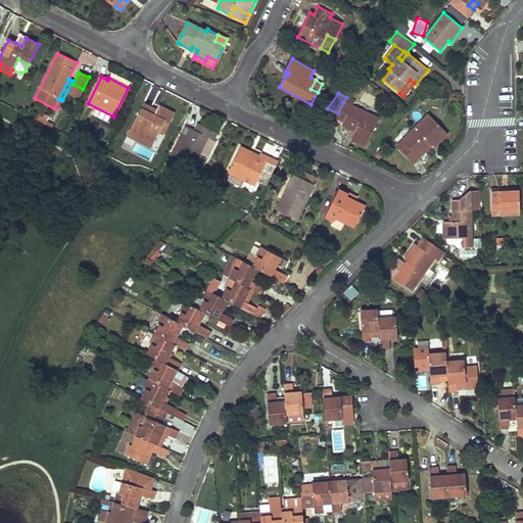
[(338,113),(336,117),(343,121),(343,123),(357,129),(354,132),(351,140),(366,147),(379,120),(351,106),(354,100),(346,97),(343,102),(338,113)]
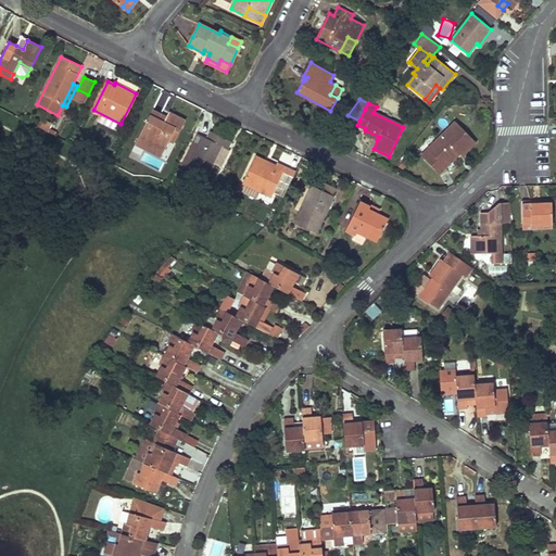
[(161,115),(152,111),(136,143),(144,148),(147,143),(163,152),(169,140),(175,129),(179,133),(185,122),(168,113),(166,117),(164,122),(160,118),(161,115)]
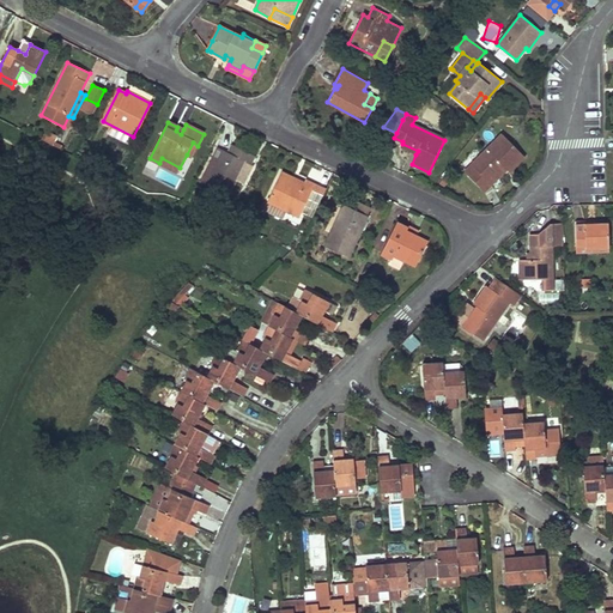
[(56,135),(49,132),(44,140),(52,145),(56,135)]
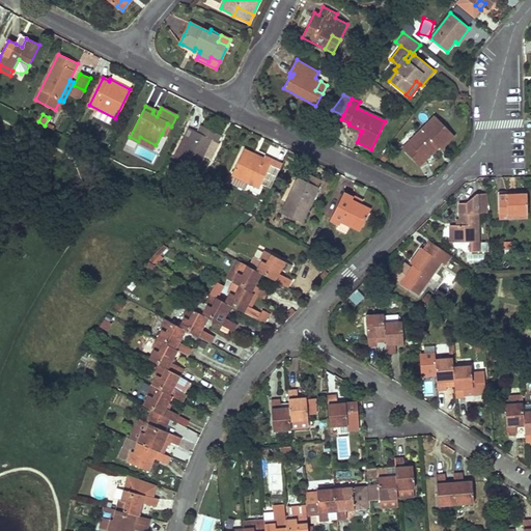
[(435,116),(402,149),(414,161),(420,155),(422,158),(437,144),(439,146),(441,148),(453,135),(435,116)]
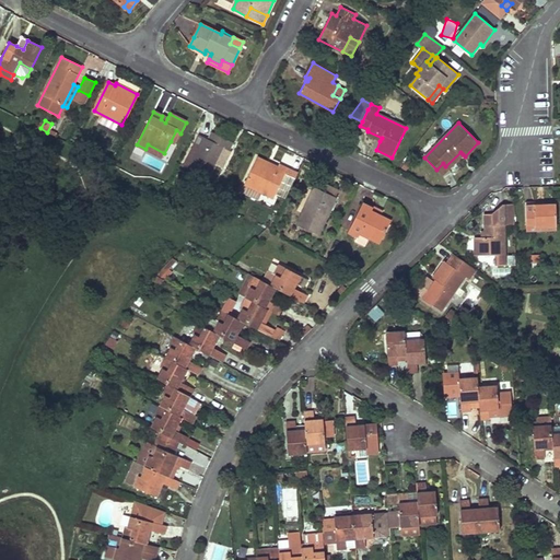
[(176,130),(171,141),(175,143),(181,133),(176,130)]
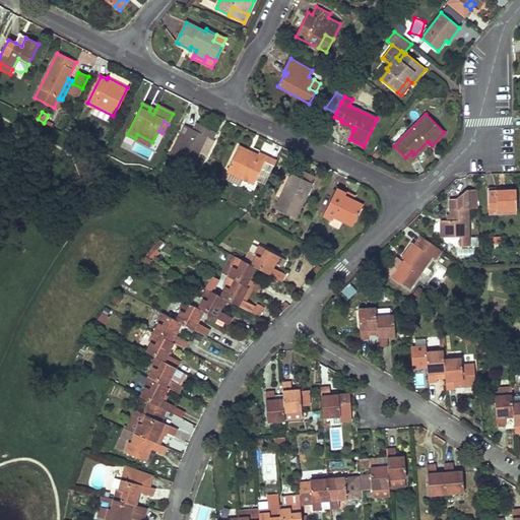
[(341,122),(339,125),(352,131),(354,128),(341,122)]
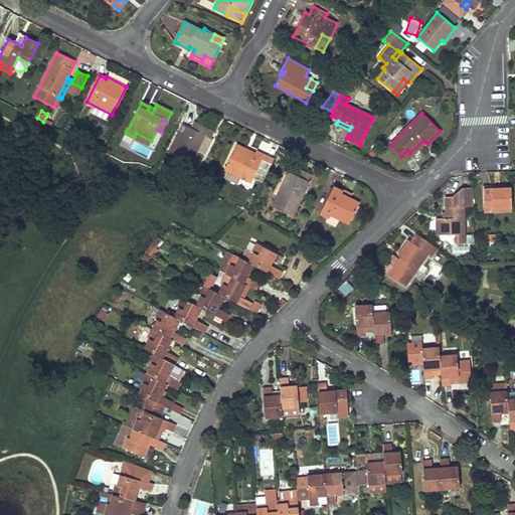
[(173,142),(168,152),(192,164),(198,151),(206,136),(211,138),(214,131),(195,122),(191,128),(187,126),(178,145),(174,143),(173,142)]
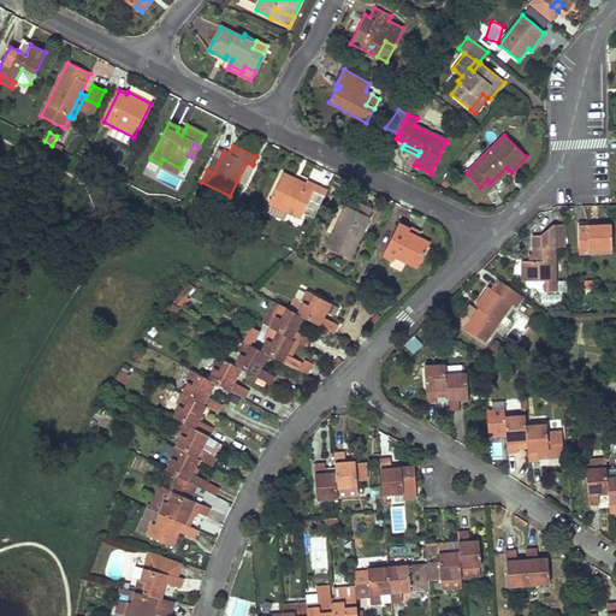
[(220,149),(208,171),(213,173),(224,150),(220,149)]
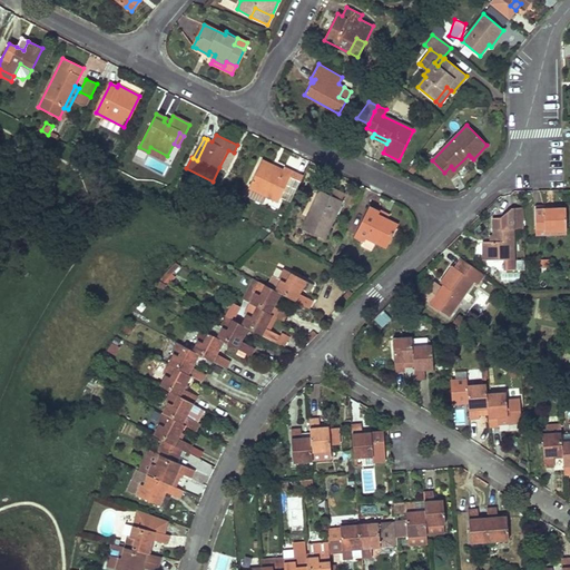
[(167,156),(150,147),(148,151),(165,160),(167,156)]
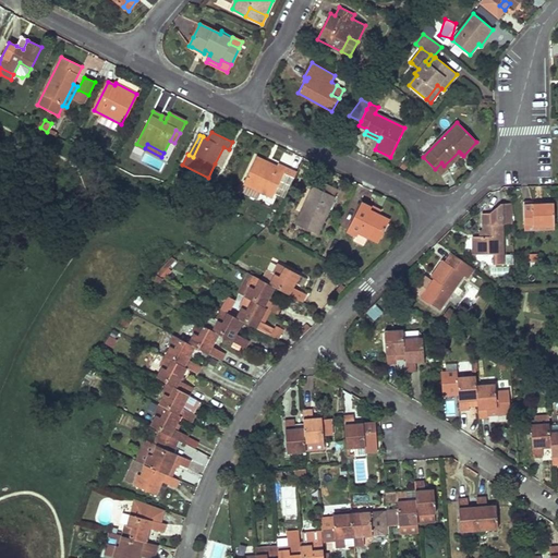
[(223,147),(215,164),(222,168),(231,150),(229,149),(223,147)]
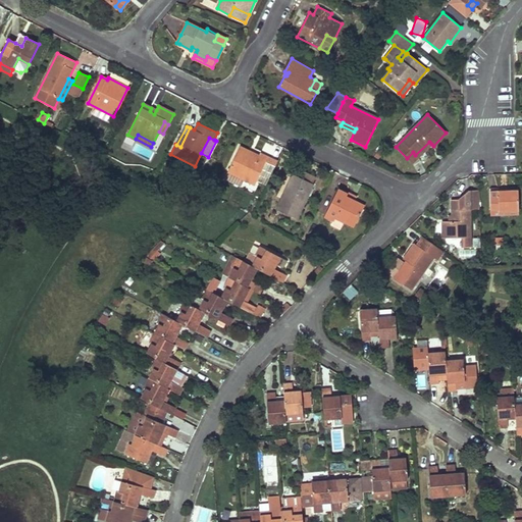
[(413,152),(407,158),(412,163),(431,144),(429,142),(415,155),(413,152)]
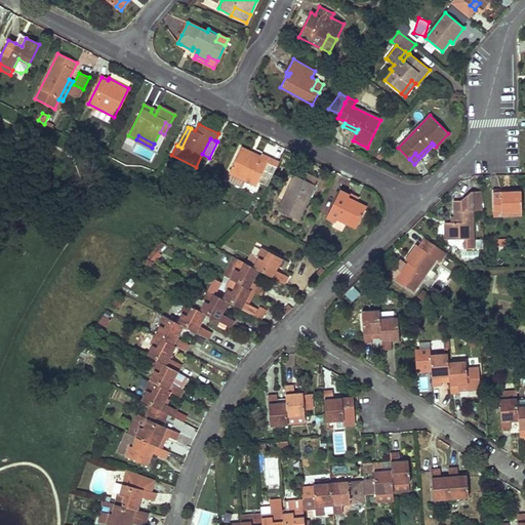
[(258,161),(260,157),(241,147),(239,152),(258,161)]
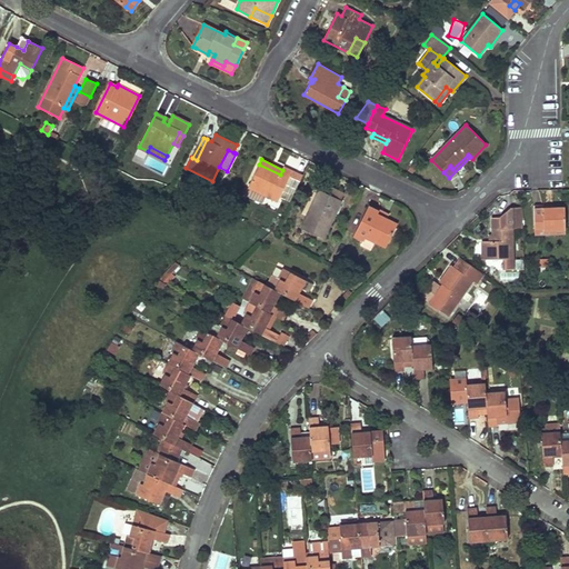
[(290,201),(302,177),(285,167),(282,170),(280,175),(259,165),(248,187),(266,196),(278,201),(280,197),(290,201)]
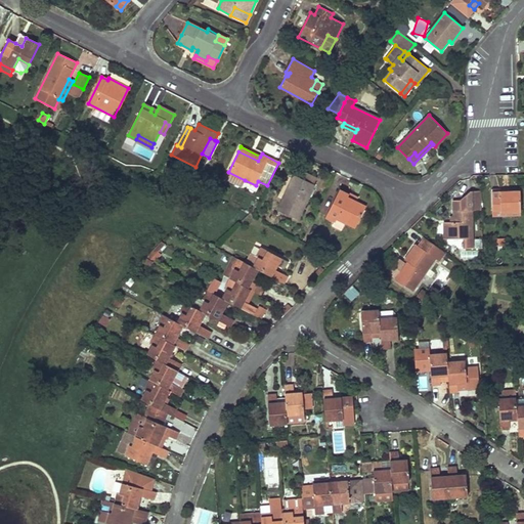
[(300,169),(296,176),(312,184),(315,177),(300,169)]
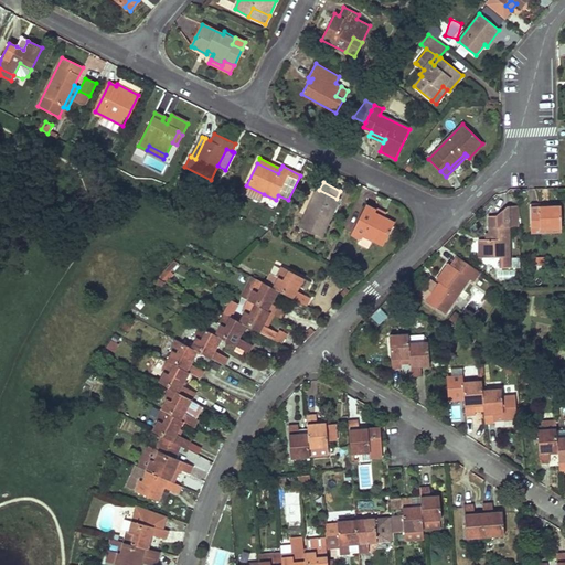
[(264,194),(246,185),(243,192),(260,201),(264,194)]
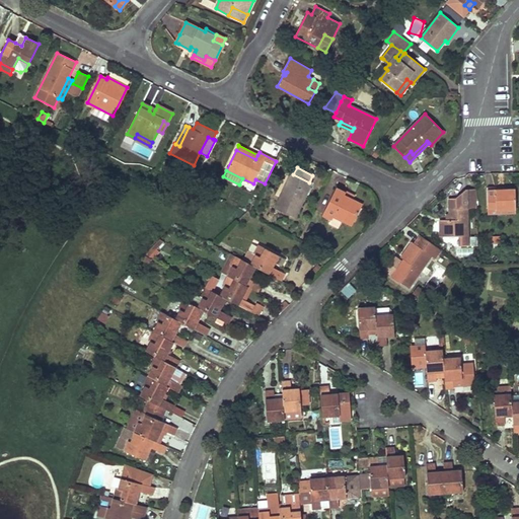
[(287,171),(283,180),(288,182),(292,173),(287,171)]
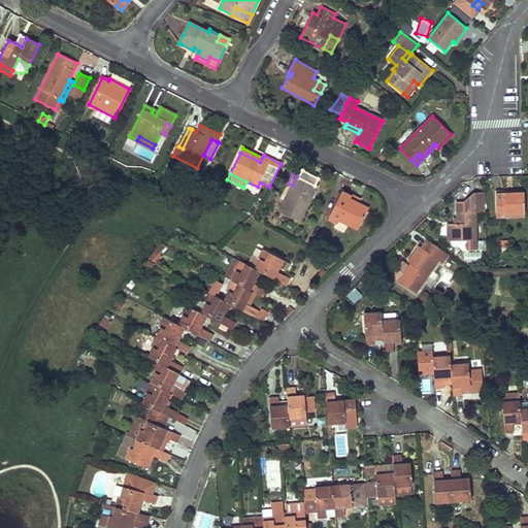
[(298,177),(297,176),(293,186),(281,212),(300,222),(317,186),(315,186),(298,177)]
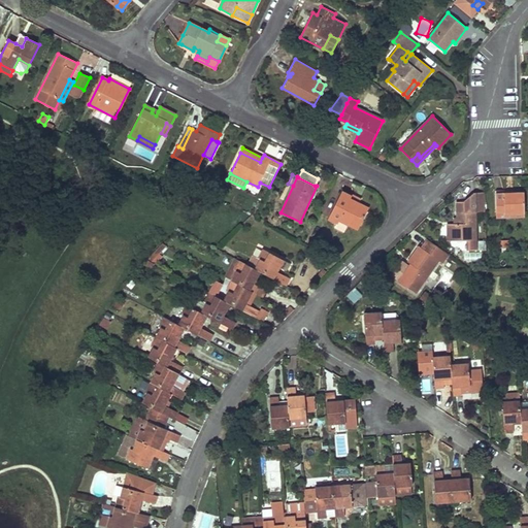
[(196,179),(192,186),(200,190),(203,183),(196,179)]
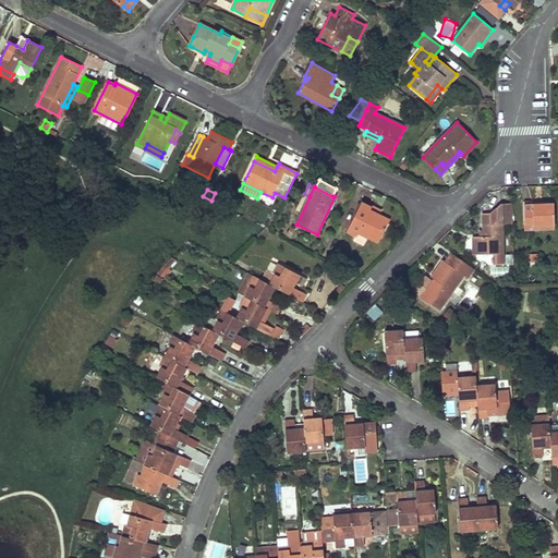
[(229,202),(225,209),(233,214),(238,206),(229,202)]
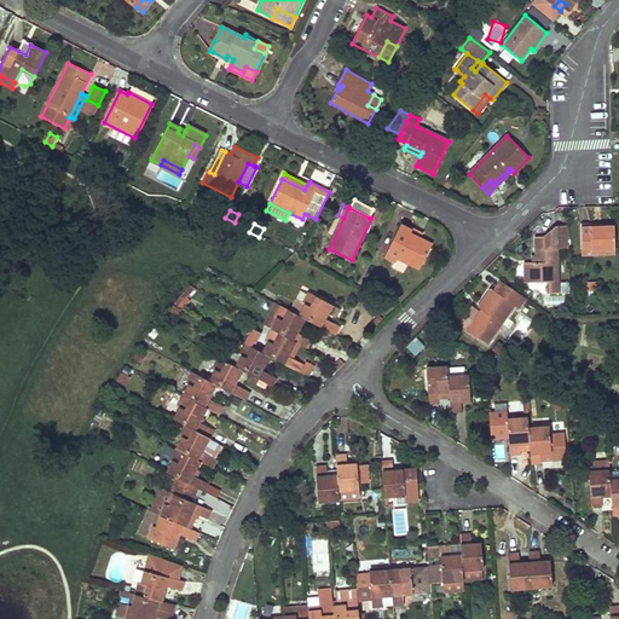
[(411,231),(400,225),(386,255),(397,260),(398,258),(420,268),(432,244),(420,239),(410,233),(411,231)]
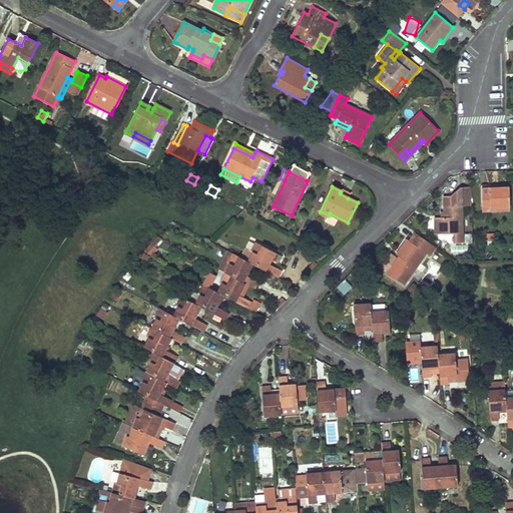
[(490,186),(481,186),(482,206),(490,206),(490,208),(509,207),(509,188),(498,188),(490,189),(490,186)]
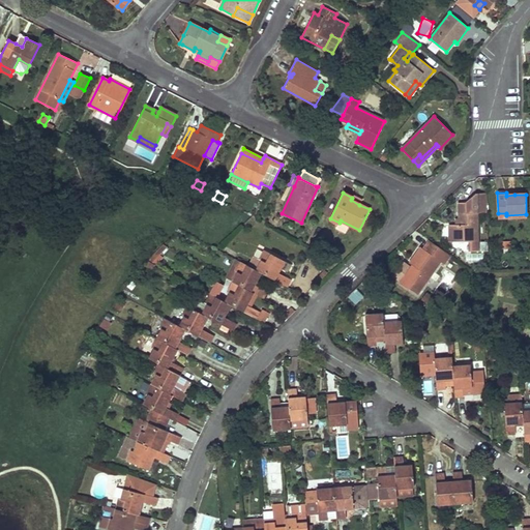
[(487,212),(487,194),(475,194),(467,201),(467,202),(459,203),(459,219),(459,225),(455,225),(449,225),(449,241),(469,241),(469,251),(477,251),(477,212),(487,212)]
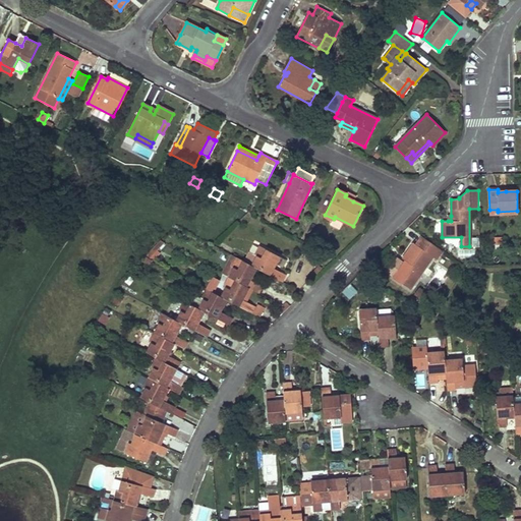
[(402,258),(405,261),(403,263),(396,257),(386,271),(394,277),(392,278),(401,284),(402,284),(410,289),(432,257),(436,259),(442,250),(422,236),(416,245),(413,242),(402,258)]
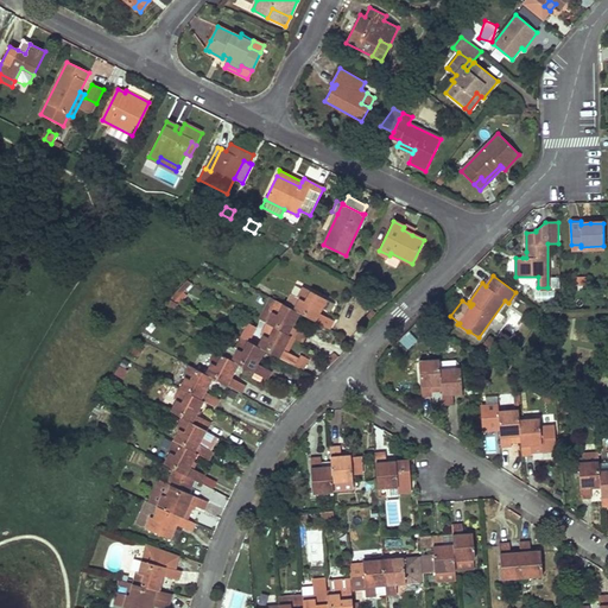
[(187,280),(176,292),(183,299),(187,296),(184,292),(191,283),(187,280)]
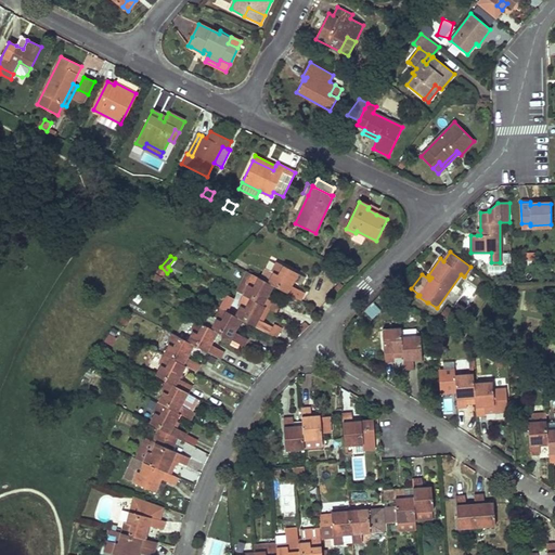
[(273,273),(268,283),(273,286),(301,300),(305,294),(292,286),(298,273),(276,261),(271,272),(273,273)]
